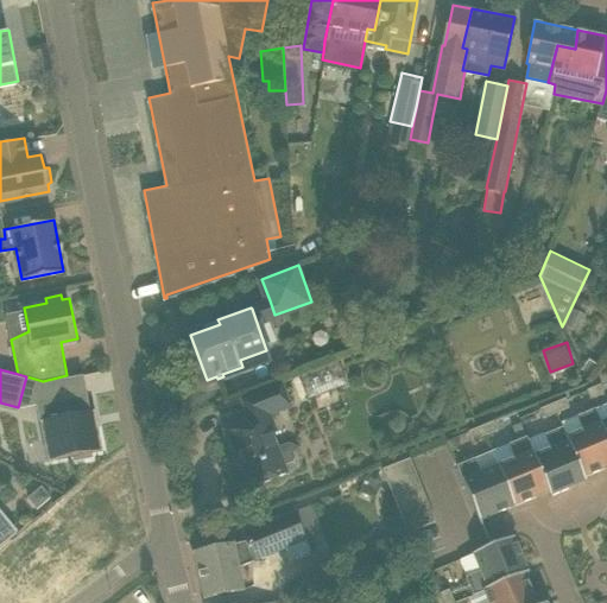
[(251,484),(273,476),(299,465),(304,455),(301,444),(290,440),(283,443),(271,413),(292,405),(283,380),(244,395),(252,417),(226,427),(234,450),(236,449),(251,484)]
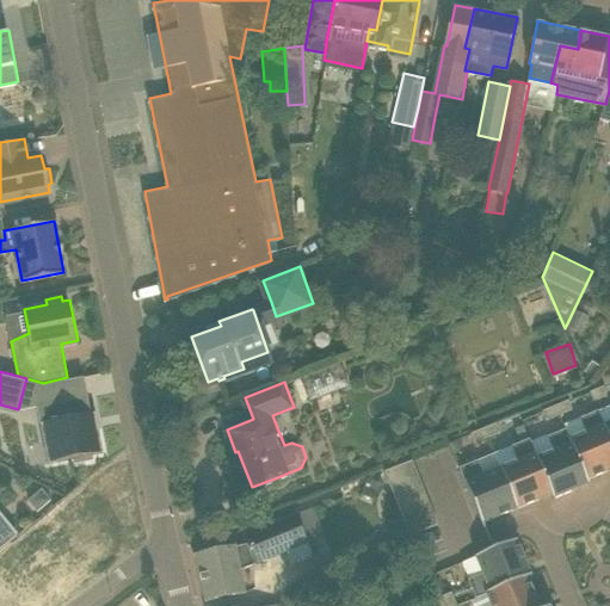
[(608,393),(604,384),(591,389),(595,399),(608,393)]
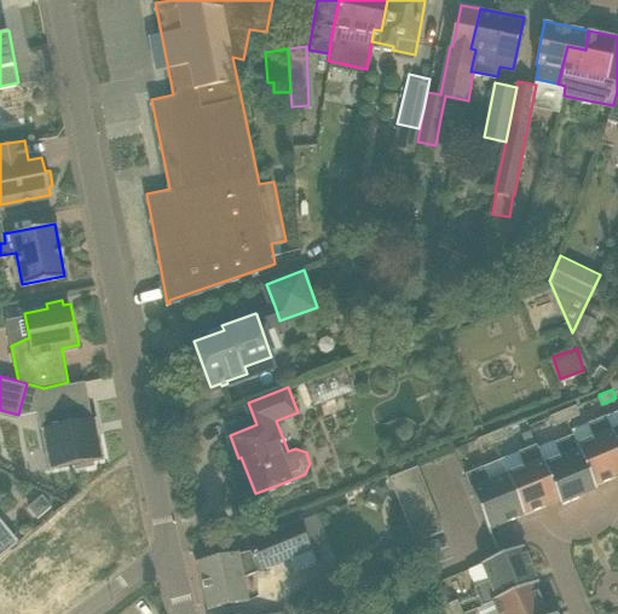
[(105,456),(100,430),(97,416),(92,417),(88,399),(42,410),(46,427),(41,428),(45,445),(50,468),(64,464),(76,462),(76,467),(94,463),(93,458),(105,456)]
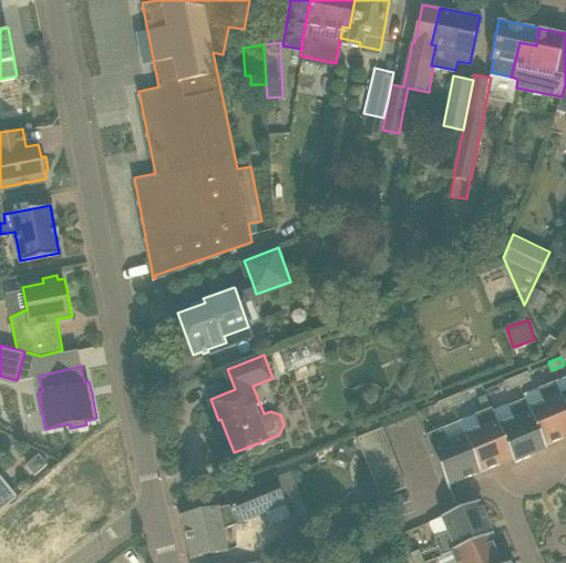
[(516,375),(520,382),(532,378),(528,369),(516,375)]
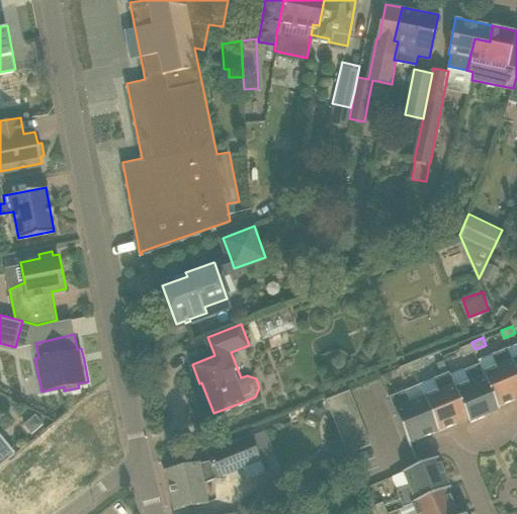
[(463,354),(475,349),(471,342),(460,346),(463,354)]
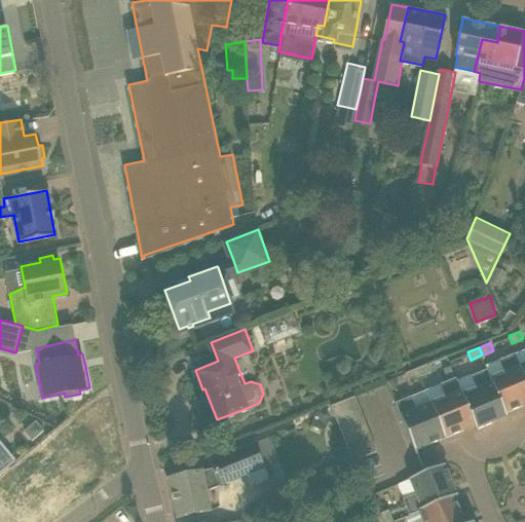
[(504,411),(505,415),(507,416),(508,415),(505,411),(524,402),(524,375),(520,364),(521,364),(516,351),(500,358),(505,371),(491,376),(490,376),(504,411)]
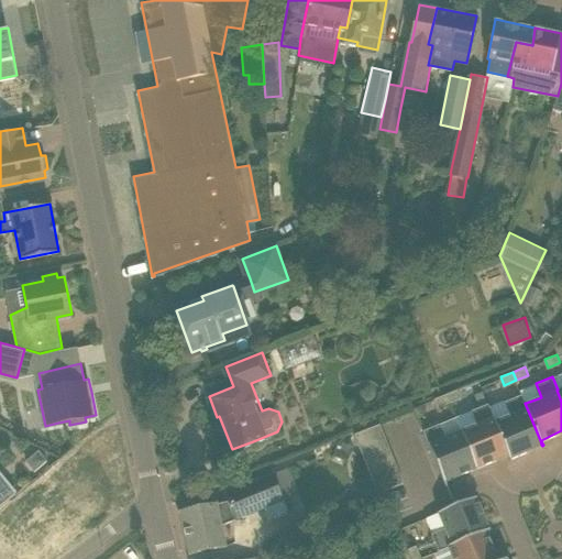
[(459,387),(447,393),(449,402),(462,396),(459,387)]
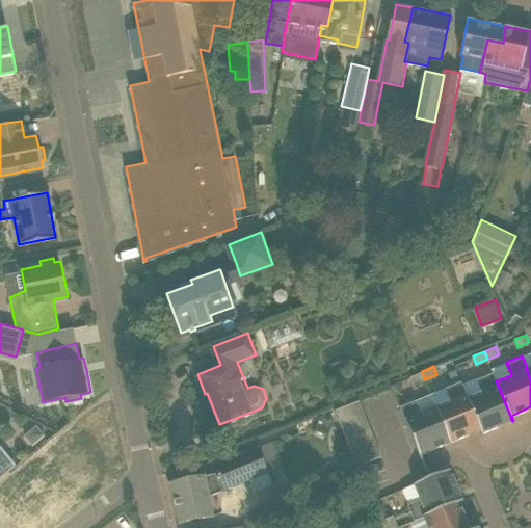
[(424,379),(422,371),(412,375),(415,383),(424,379)]
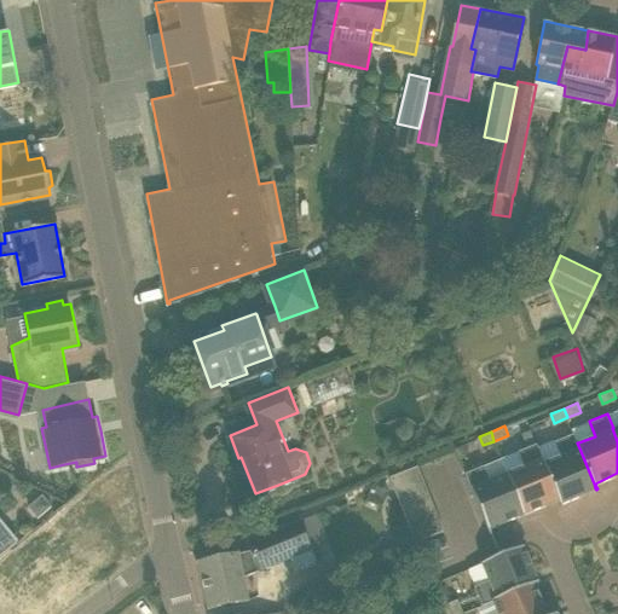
[(556,493),(559,498),(561,504),(562,503),(562,502),(595,488),(594,484),(577,442),(578,442),(575,432),(555,440),(561,455),(546,462),(544,462),(558,493),(556,493)]
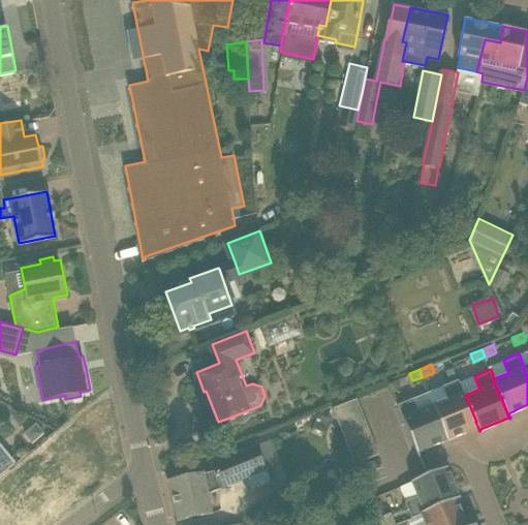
[(465,395),(466,395),(459,377),(443,384),(448,397),(435,403),(434,403),(448,438),(447,438),(447,439),(449,438),(448,437),(477,426),(475,422),(476,422),(465,395)]
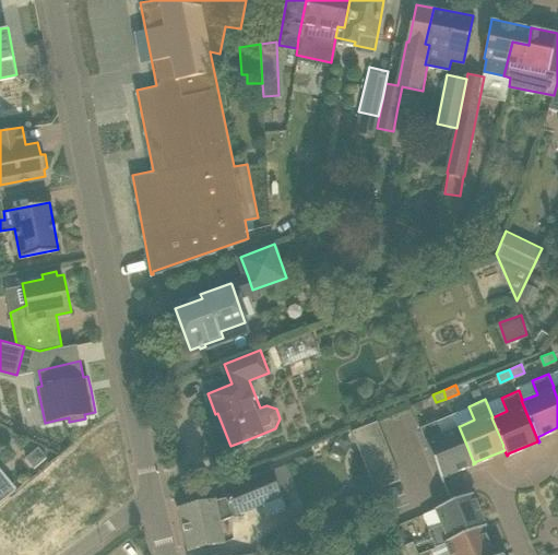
[(459,426),(460,426),(459,425),(458,426),(444,433),(439,418),(420,426),(441,477),(443,476),(442,475),(473,463),(474,463),(459,426)]
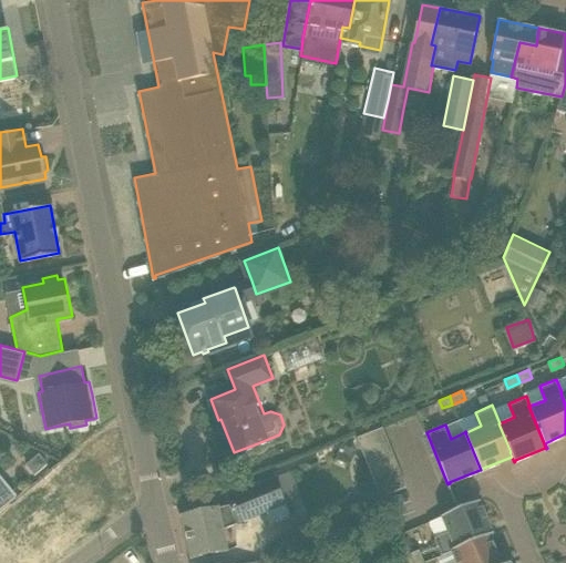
[(388,437),(383,426),(358,436),(362,447),(388,437)]
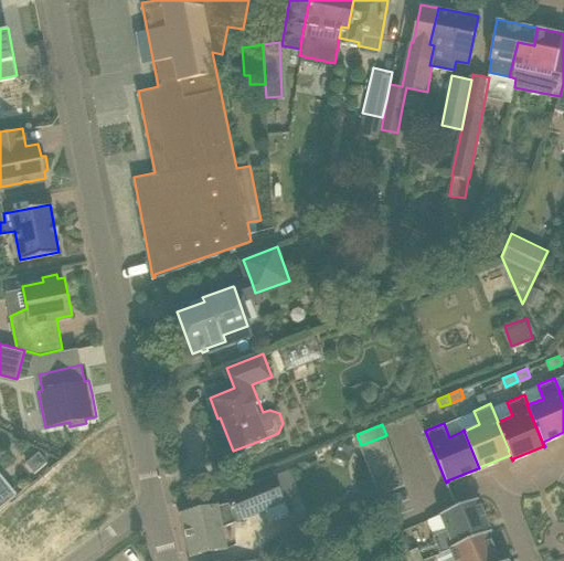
[(386,435),(361,445),(365,457),(391,446),(386,435)]
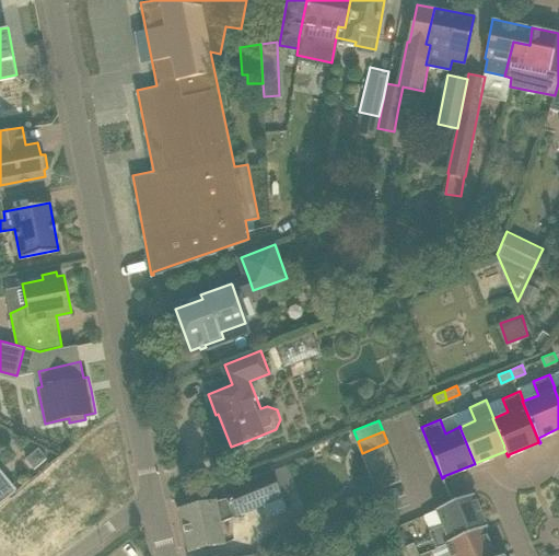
[(387,442),(362,453),(367,465),(393,455),(387,442)]
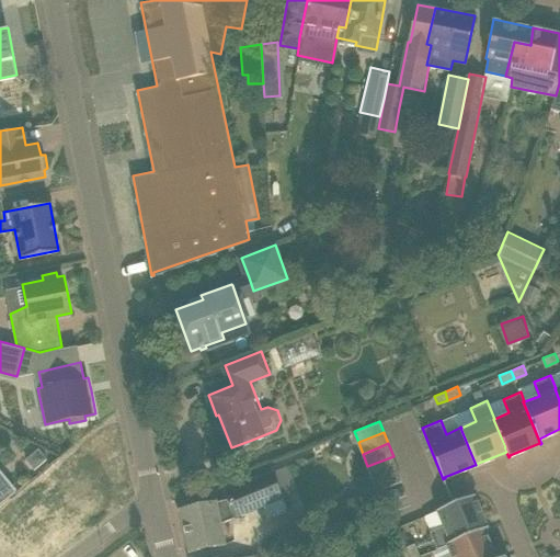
[(25,457),(34,467),(47,456),(38,446),(25,457)]
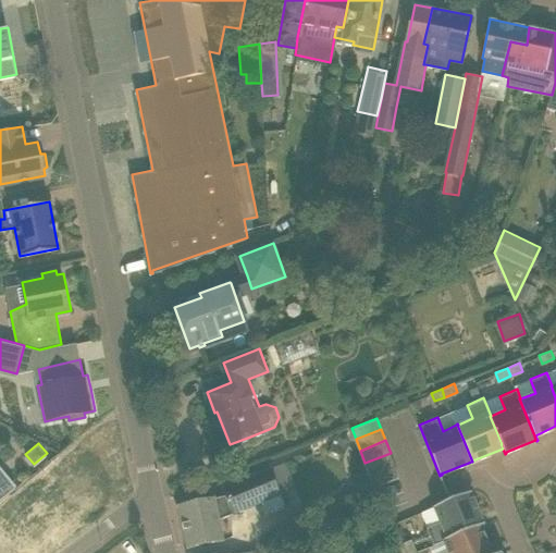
[(391,453),(365,463),(369,474),(395,464),(391,453)]
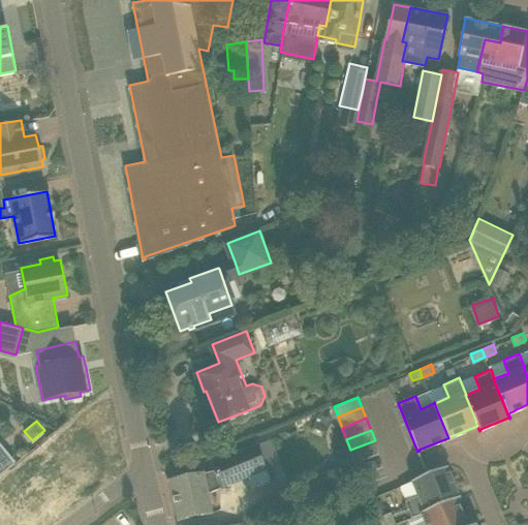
[(271,437),(257,443),(212,463),(214,468),(203,471),(202,470),(168,479),(178,519),(212,512),(208,492),(266,467),(281,461),(271,437)]
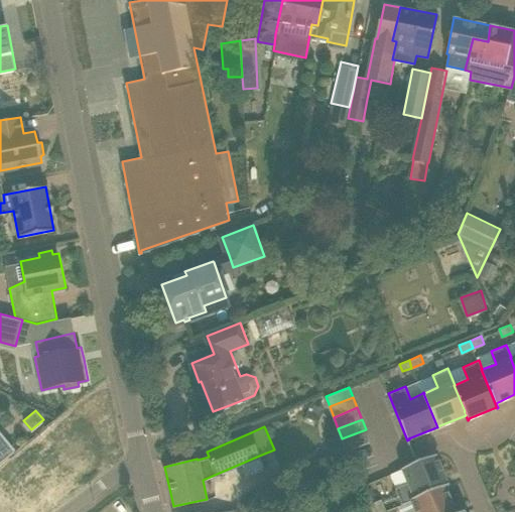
[(366,429),(342,438),(347,450),(370,440),(366,429)]
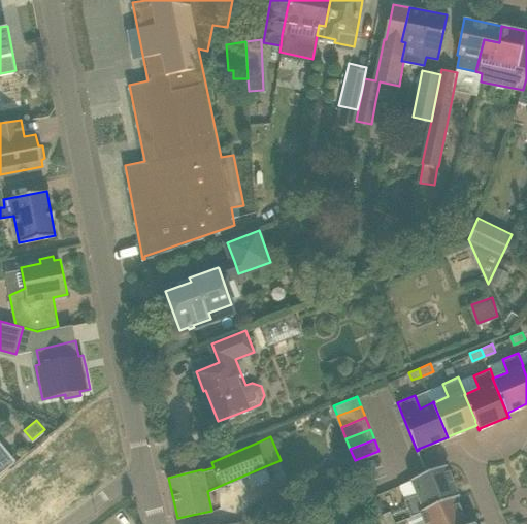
[(0,472),(15,460),(0,441),(0,472)]
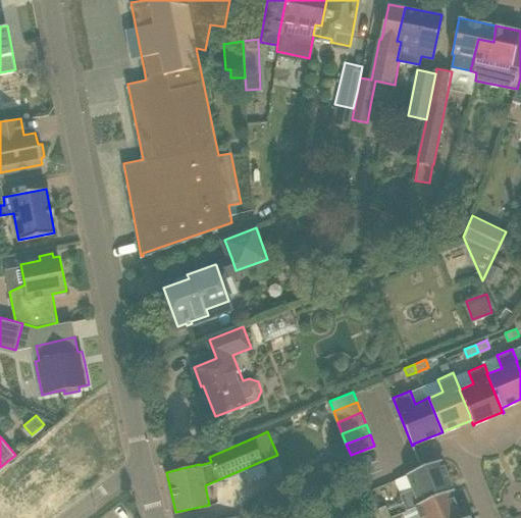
[(450,490),(453,488),(441,460),(443,460),(441,459),(406,473),(407,474),(408,474),(413,488),(401,494),(407,509),(416,505),(450,490)]
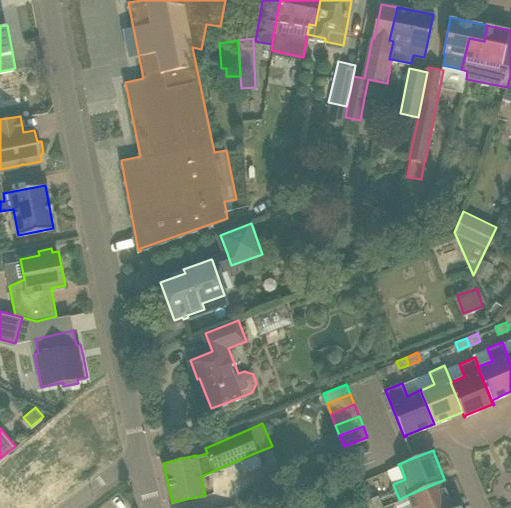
[(445,479),(444,479),(441,481),(408,495),(413,507),(452,507),(441,482),(446,480),(445,479)]
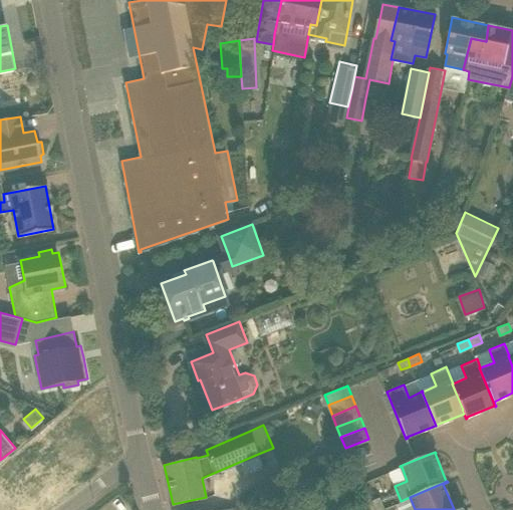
[(372,499),(376,509),(377,509),(385,507),(380,496),(372,499)]
